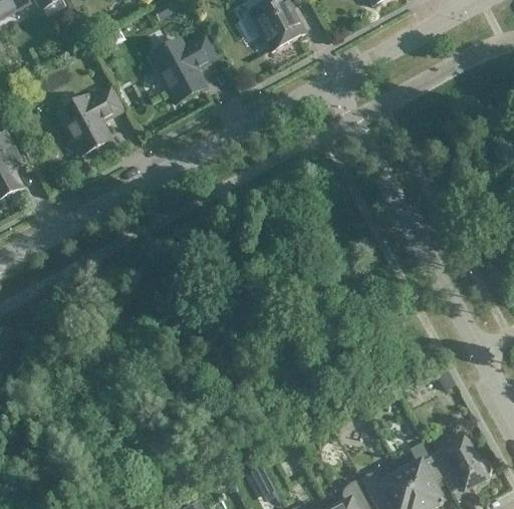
[(0,0),(0,14),(28,0),(36,0),(40,8),(54,0),(0,0)]
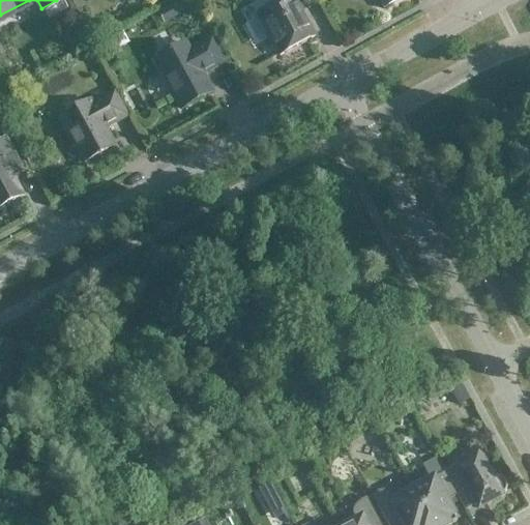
[(176,0),(180,8),(195,0),(176,0)]
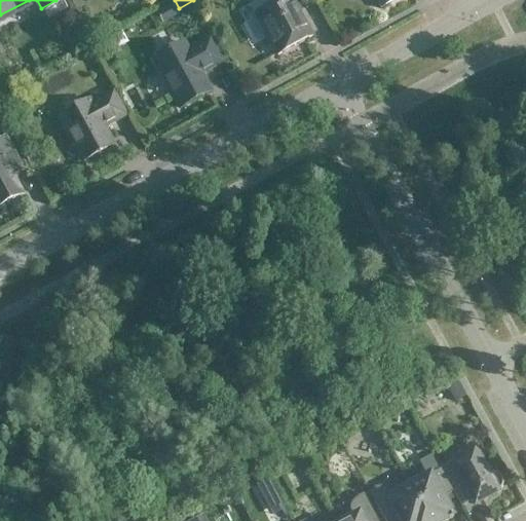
[(300,9),(294,0),(272,0),(255,10),(276,51),(312,32),(304,17),(303,19),(298,10),(300,9)]
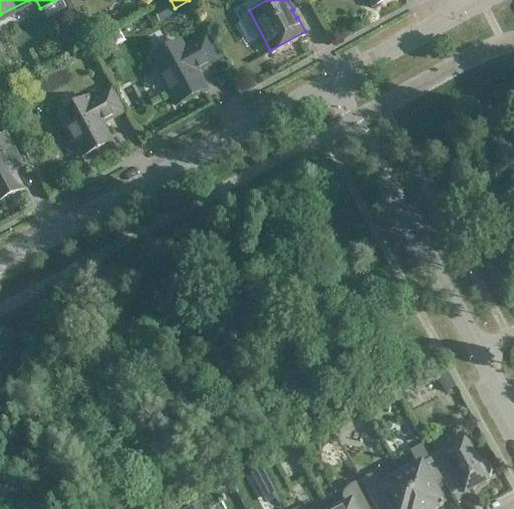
[(117,25),(106,32),(111,42),(123,36),(117,25)]
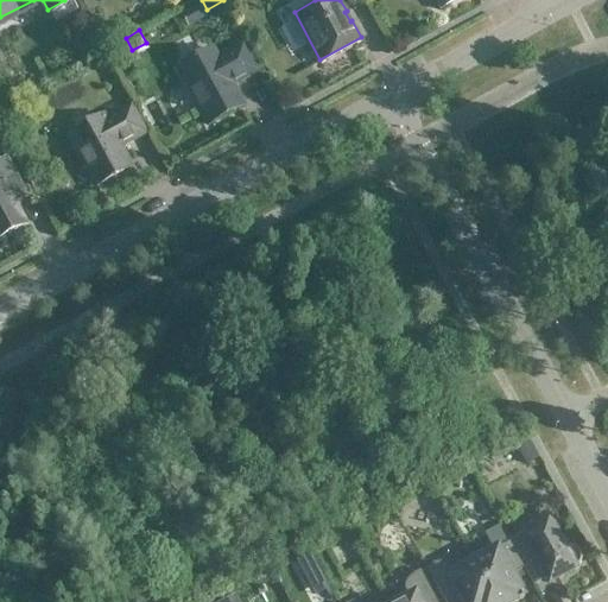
[(211,45),(177,64),(208,120),(242,101),(230,80),(239,75),(239,76),(259,65),(245,39),(216,54),(211,45)]
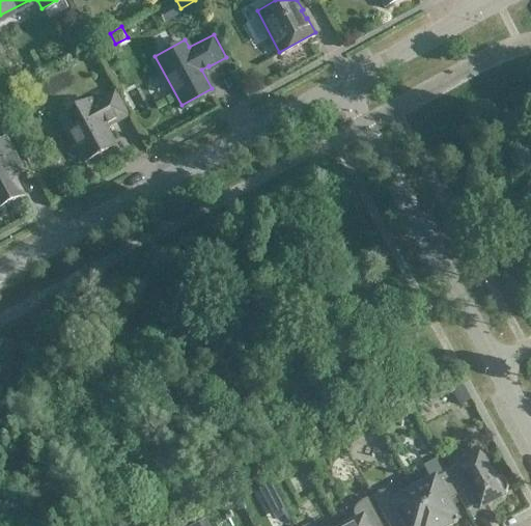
[(91,101),(89,98),(59,113),(84,159),(114,142),(104,125),(128,111),(115,87),(91,101)]
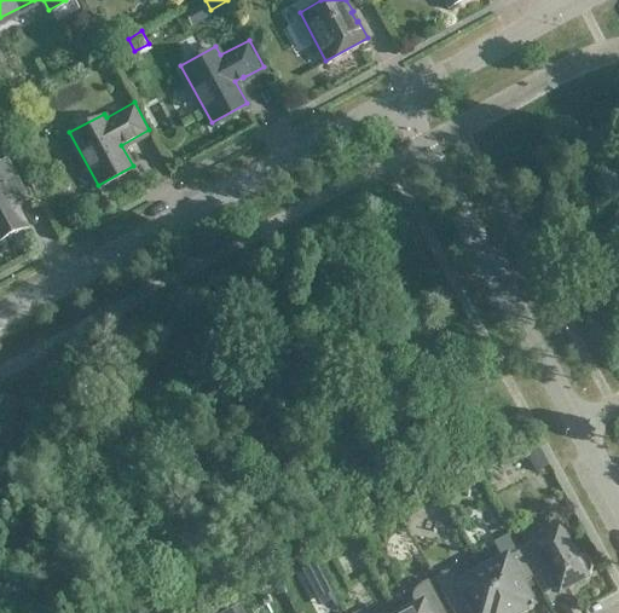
[(0,237),(25,224),(11,197),(24,190),(5,156),(0,158),(0,237)]
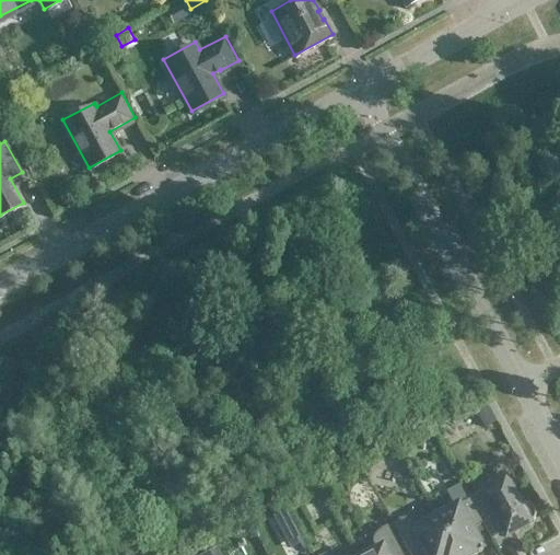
[(436,380),(443,392),(457,384),(451,372),(436,380)]
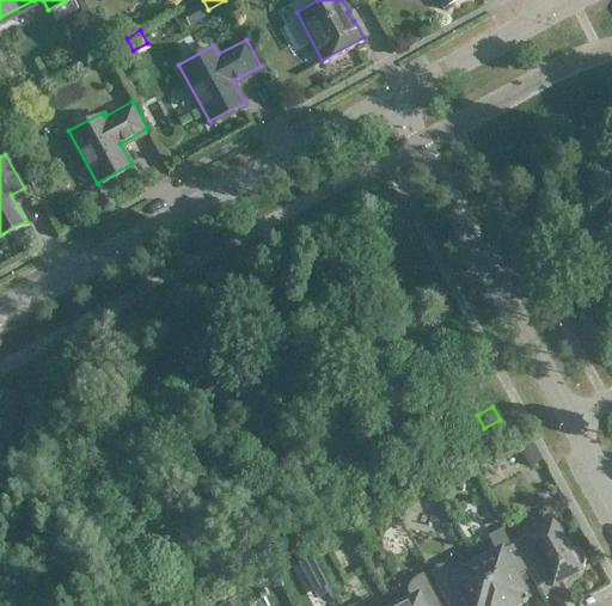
[(528,430),(518,436),(531,463),(543,457),(528,430)]
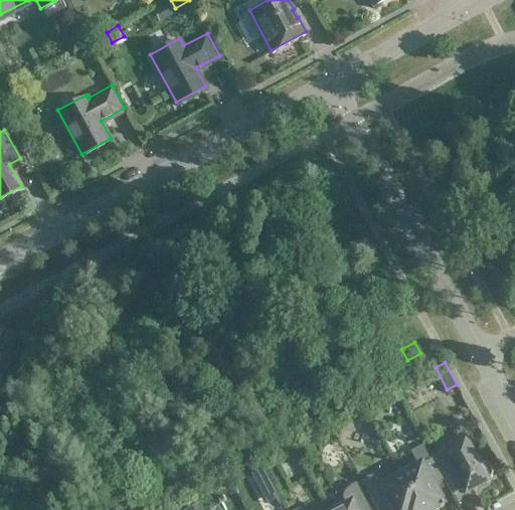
[(464,437),(432,455),(452,492),(462,486),(465,490),(487,478),(489,476),(491,474),(491,472),(492,470),(492,468),(491,467),(491,465),(490,464),(489,463),(489,462),(487,461),(485,460),(484,460),(483,459),(481,459),(479,459),(478,460),(477,460),(464,437)]
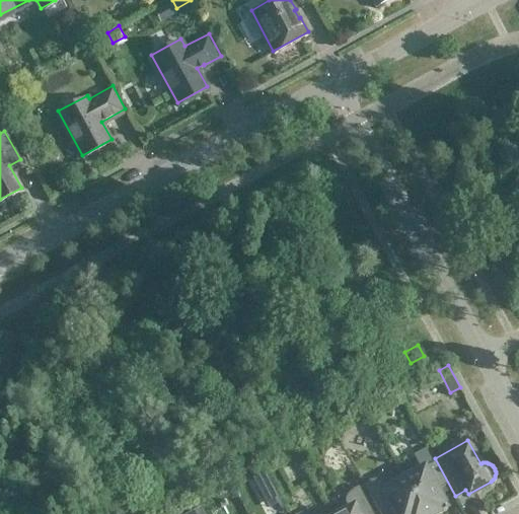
[(455,496),(435,458),(402,475),(423,513),(431,513),(447,506),(436,487),(446,482),(454,496),(455,496)]
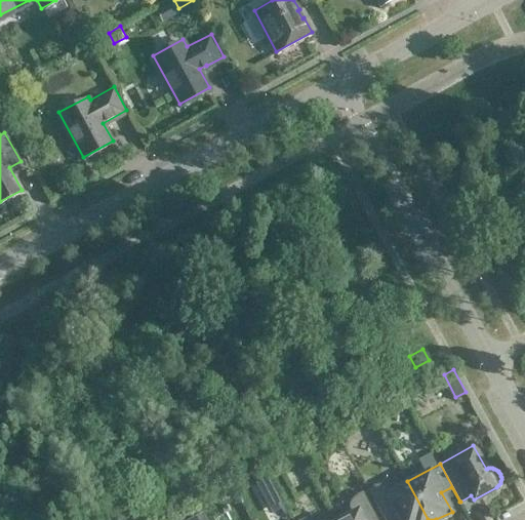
[(268,475),(256,481),(260,488),(272,483),(268,475)]
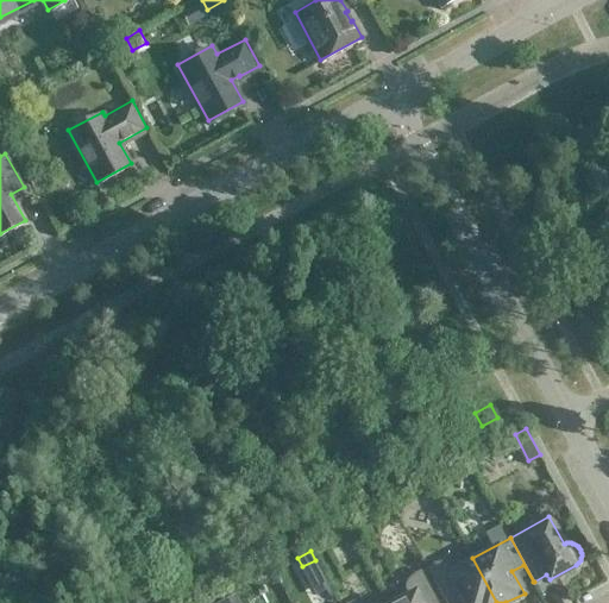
[(464,602),(496,602),(472,558),(456,567),(452,561),(446,559),(439,558),(433,560),(426,564),(446,602),(453,602),(462,598),(464,602)]
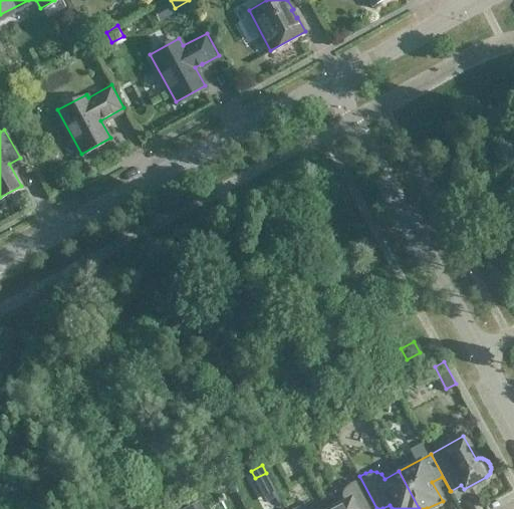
[(342,502),(328,508),(370,508),(354,479),(348,482),(344,486),(341,491),(340,496),(342,502)]
